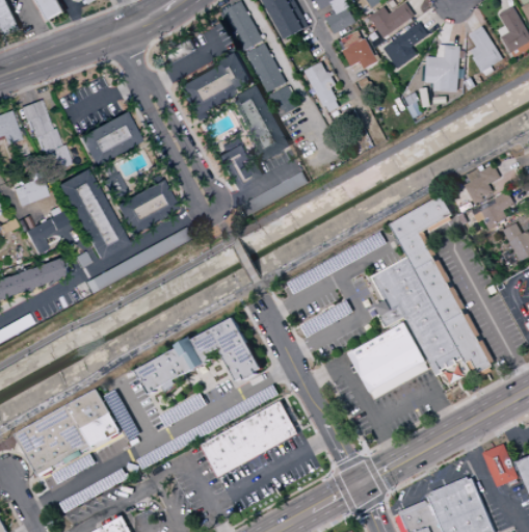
[(0,0),(2,0),(6,7),(5,7),(12,24),(0,30),(0,0)]
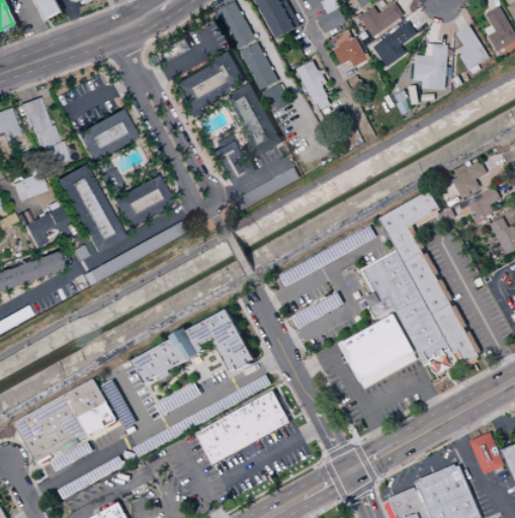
[(55,0),(62,12),(45,21),(32,0),(55,0)]
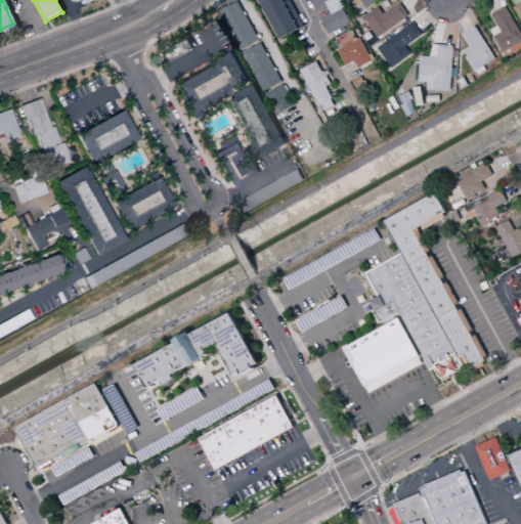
[(278,39),(273,29),(270,23),(259,3),(257,0),(288,0),(302,26),(278,39)]
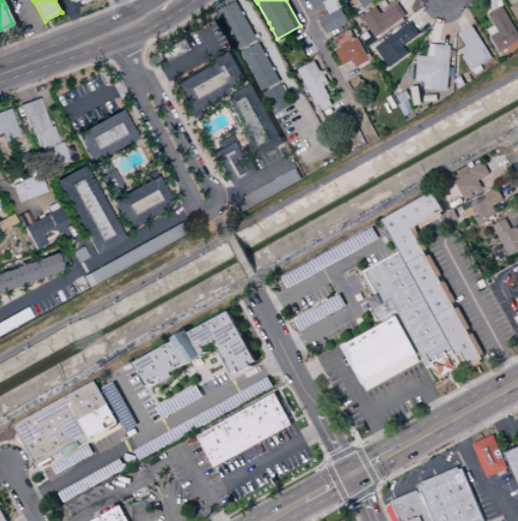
[(336,0),(341,7),(339,8),(346,22),(325,34),(317,17),(327,12),(322,4),(311,10),(306,0),(336,0)]
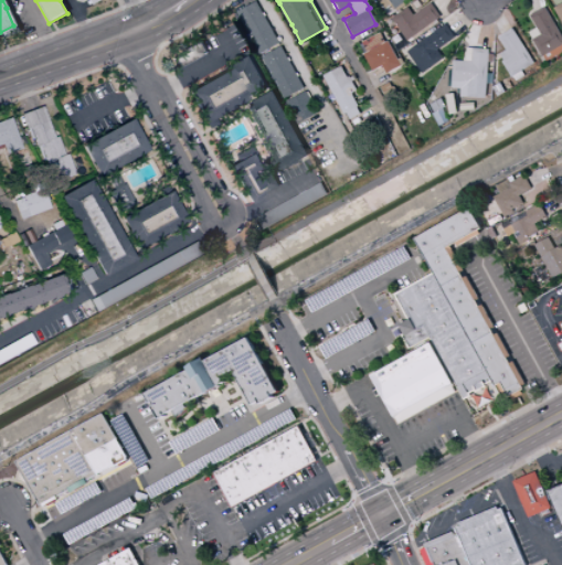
[(385,16),(373,0),(404,0),(405,3),(398,9),(396,7),(385,16)]
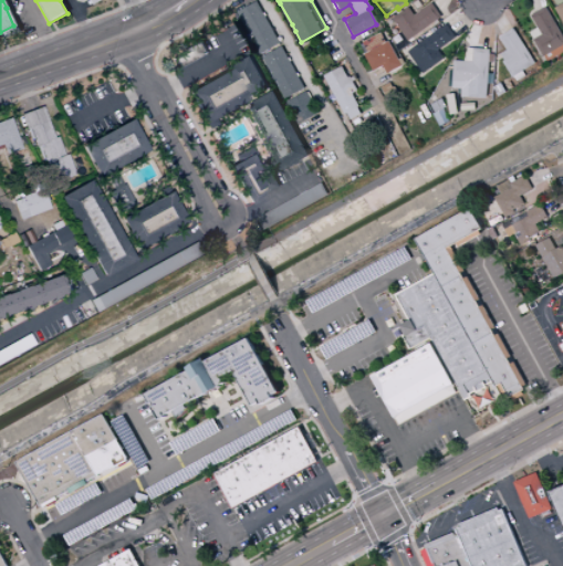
[(562,25),(552,7),(562,0),(562,25)]
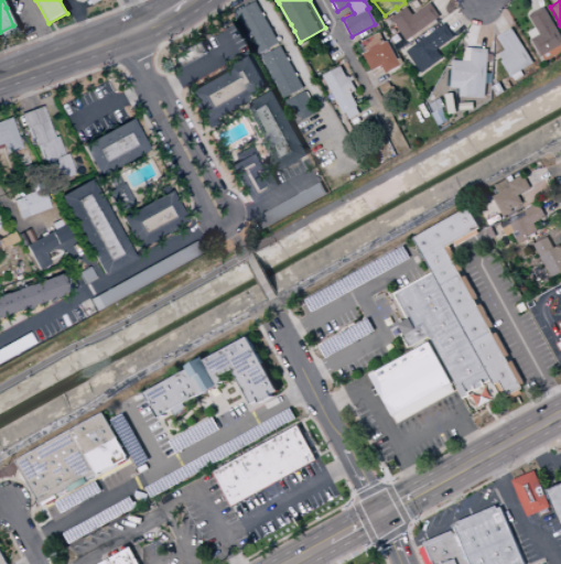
[(257,54),(234,12),(254,1),(277,43),(257,54)]
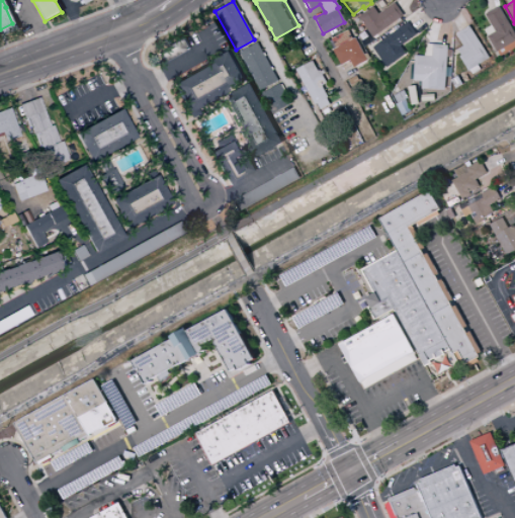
[(371,37),(357,16),(371,6),(377,13),(394,2),(403,15),(375,34),(376,35),(373,38),(372,36),(371,37)]
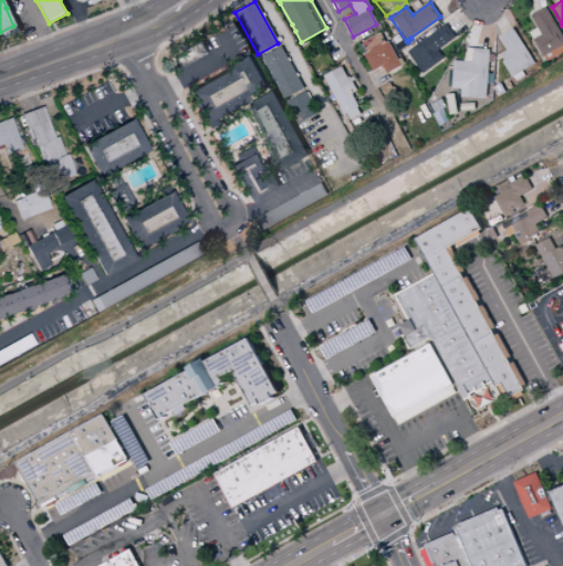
[(544,7),(562,39),(562,51),(545,61),(543,55),(541,56),(528,32),(535,28),(529,16),(544,7)]
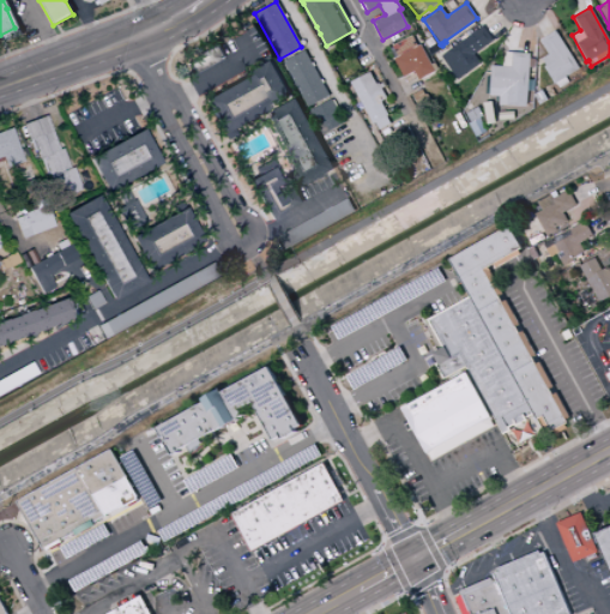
[(440,56),(482,26),(493,41),(473,54),(479,64),(456,79),(440,56)]
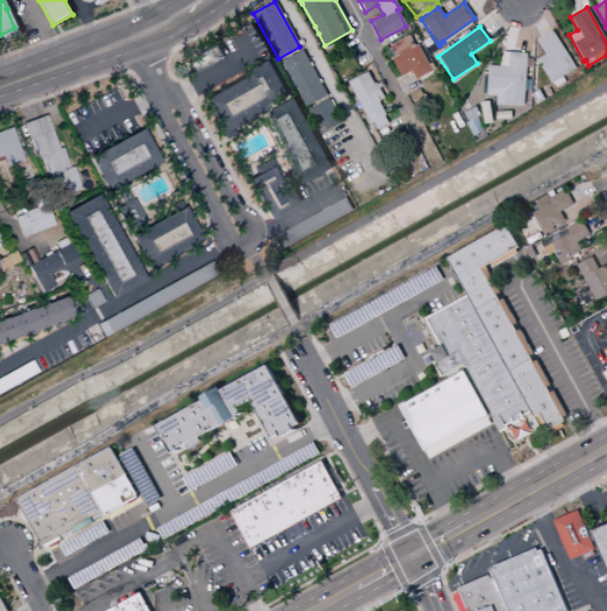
[(552,30),(576,68),(562,78),(565,82),(556,88),(552,82),(551,84),(540,66),(543,65),(538,59),(545,54),(543,50),(543,51),(539,44),(537,39),(552,30)]
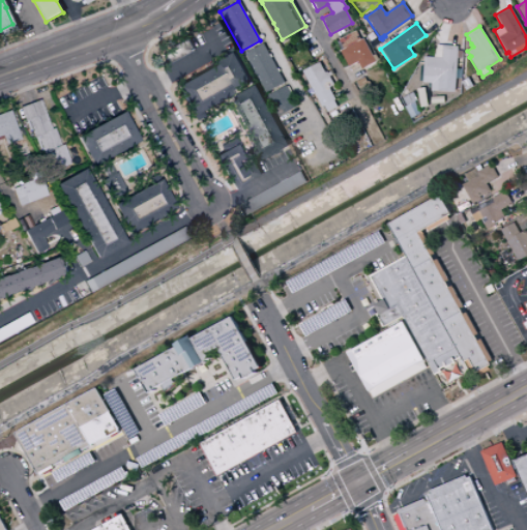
[(354,30),(359,39),(361,38),(375,61),(360,68),(356,61),(348,66),(340,51),(340,50),(343,49),(338,39),(354,30)]
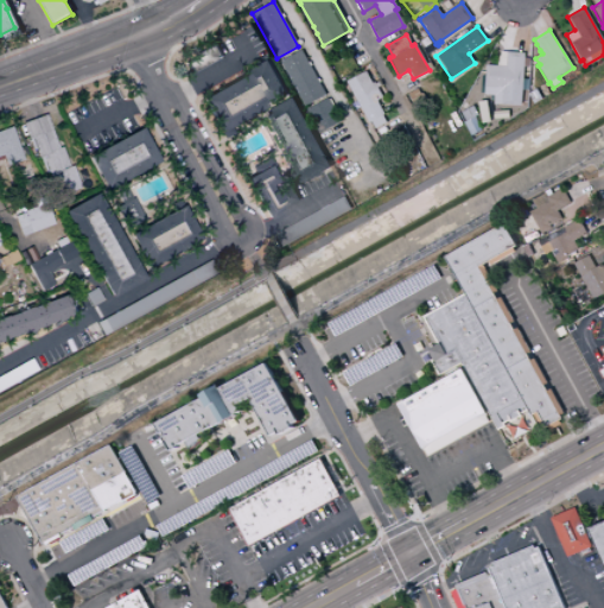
[(186,75),(179,63),(215,43),(222,56),(186,75)]
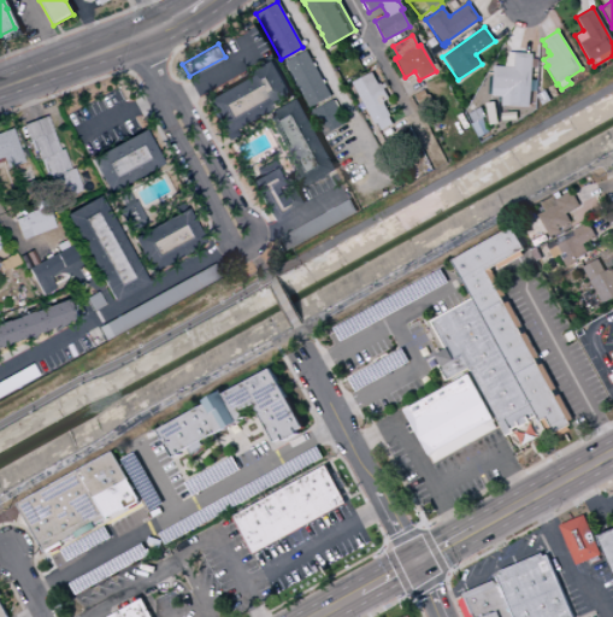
[(308,109),(283,63),(305,51),(330,97),(308,109)]
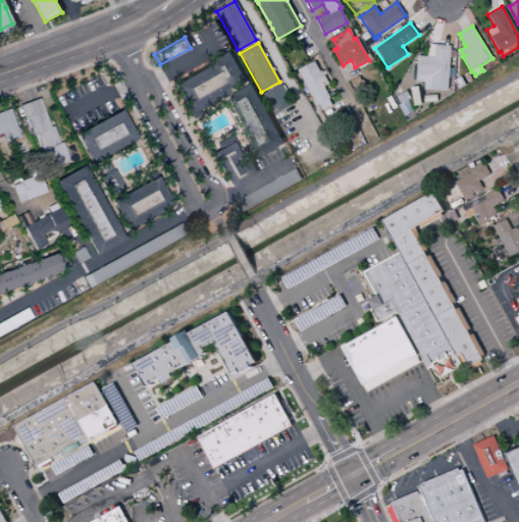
[(434,44),(451,45),(449,77),(432,76),(432,81),(416,80),(417,74),(416,74),(417,55),(426,56),(427,46),(434,46),(434,44)]
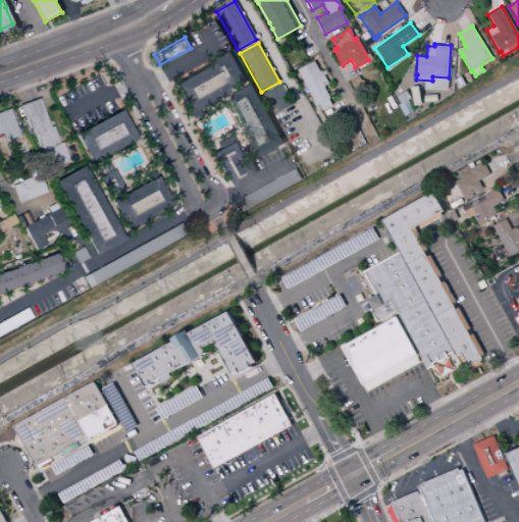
[(189,119),(169,85),(229,51),(246,81),(200,105),(203,111),(189,119)]
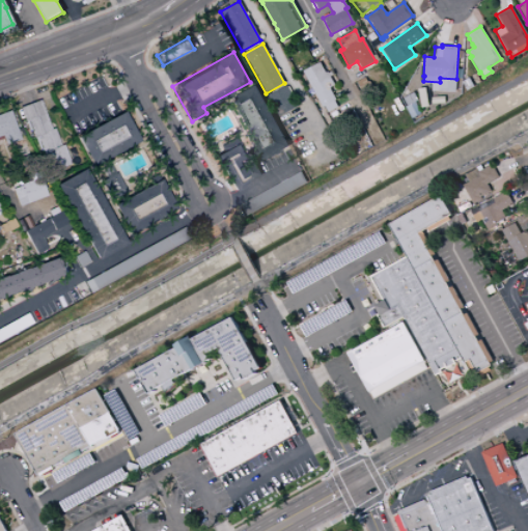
[(322,107),(302,71),(320,61),(325,73),(327,72),(334,85),(329,87),(335,100),(322,107)]
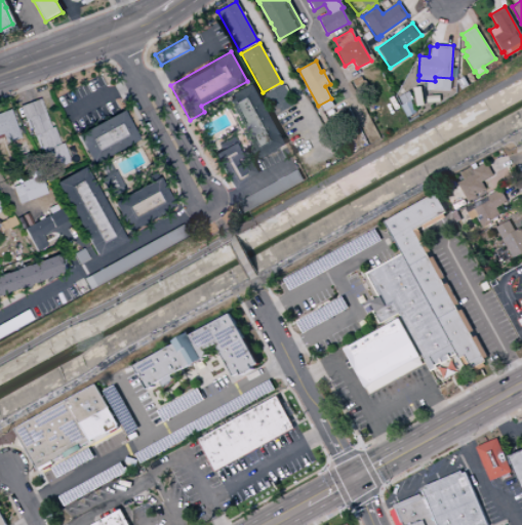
[(224,101),(253,84),(286,145),(257,161),(224,101)]
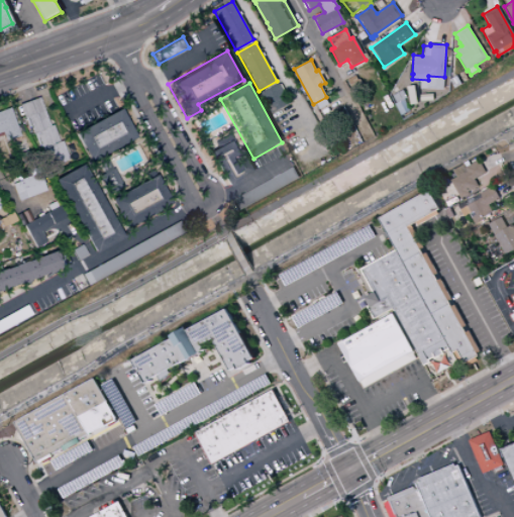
[(260,93),(278,83),(289,103),(271,113),(260,93)]
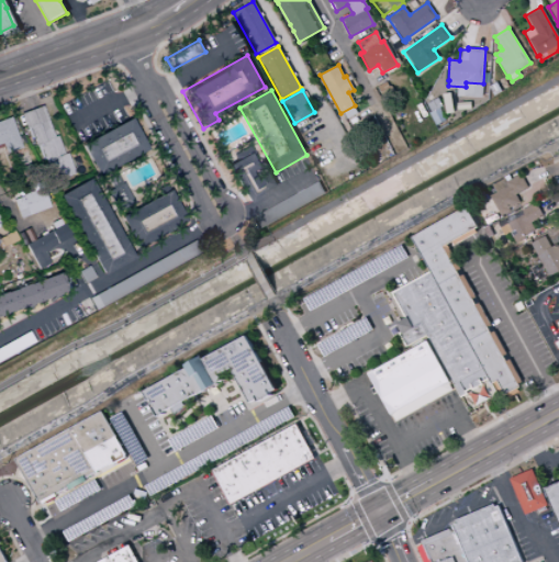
[(71,173),(51,181),(44,163),(42,164),(34,145),(31,146),(24,127),(21,128),(15,114),(15,113),(37,105),(43,119),(48,134),(49,136),(53,135),(59,154),(63,153),(71,173)]
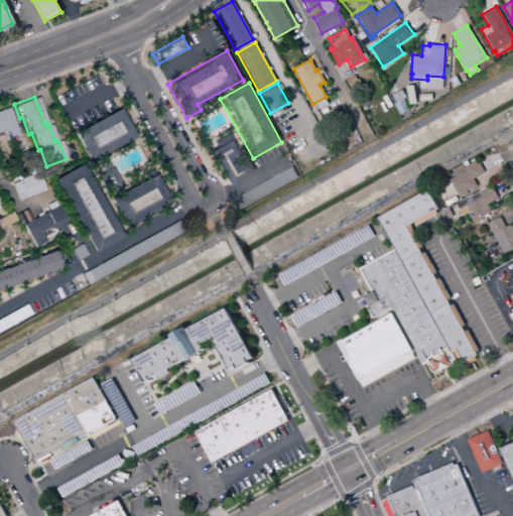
[(1,140),(0,138),(0,108),(5,107),(5,109),(15,135),(1,140)]
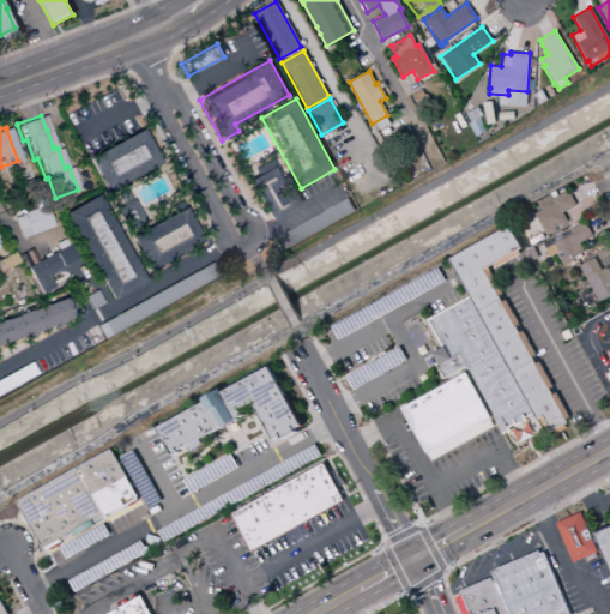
[(103,193),(84,158),(138,128),(157,163),(103,193)]
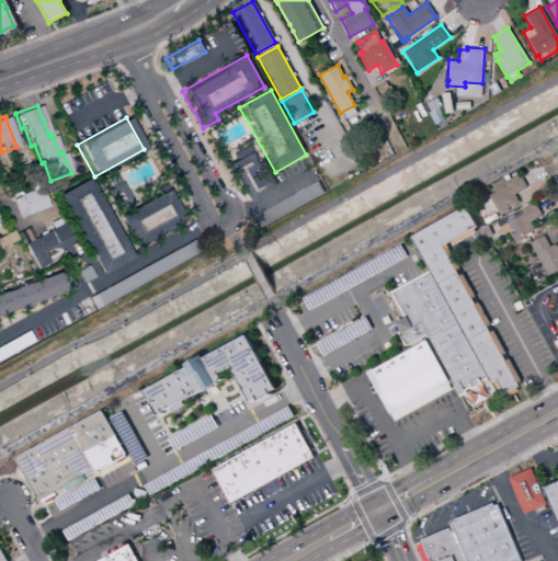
[(245,204),(224,165),(246,152),(254,168),(247,172),(251,180),(269,170),(277,185),(245,204)]
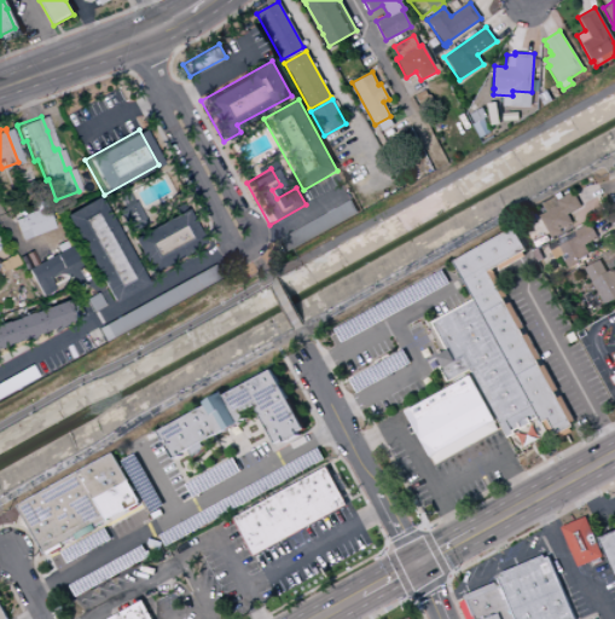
[(18,184),(29,179),(34,191),(23,196),(18,184)]
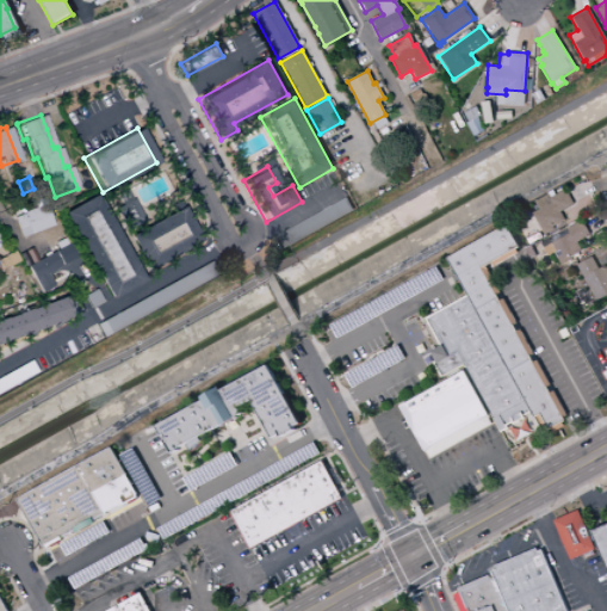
[(552,227),(564,220),(559,211),(573,204),(564,189),(547,198),(550,203),(531,213),(543,235),(553,229),(552,227)]
